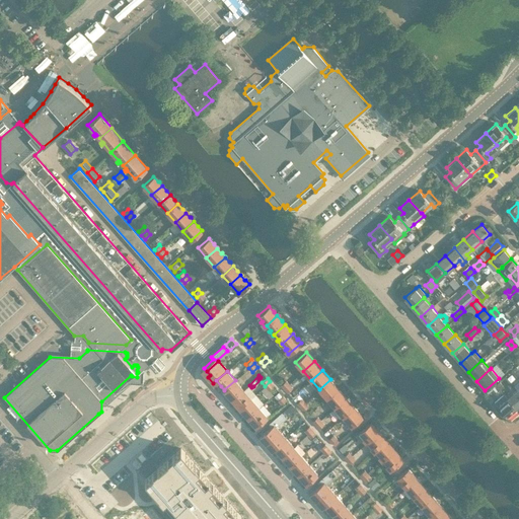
[(327,398),(339,388),(330,379),(319,389),(327,398)]
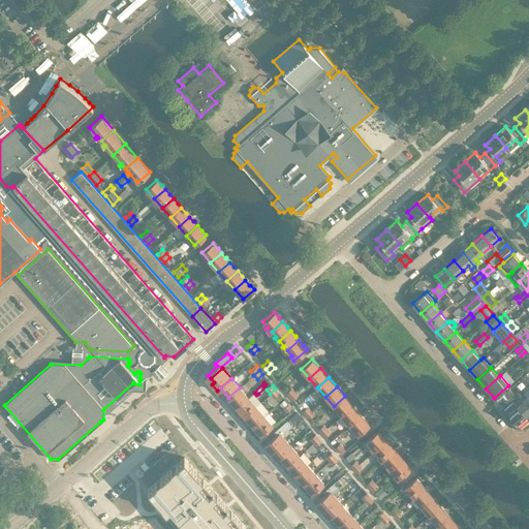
[(237,406),(248,397),(240,387),(228,397),(234,402),(232,403),(237,406)]
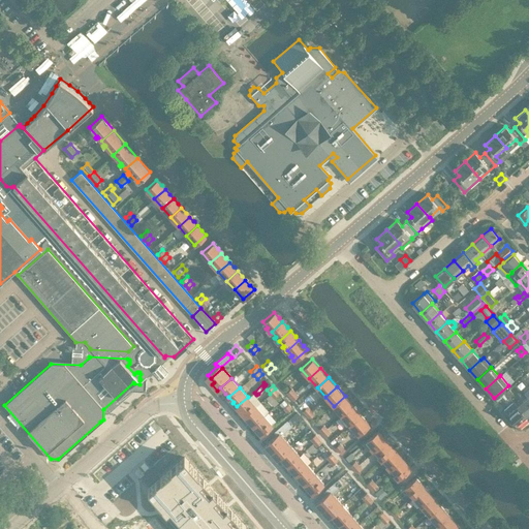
[(289,396),(294,392),(291,387),(286,393),(289,396)]
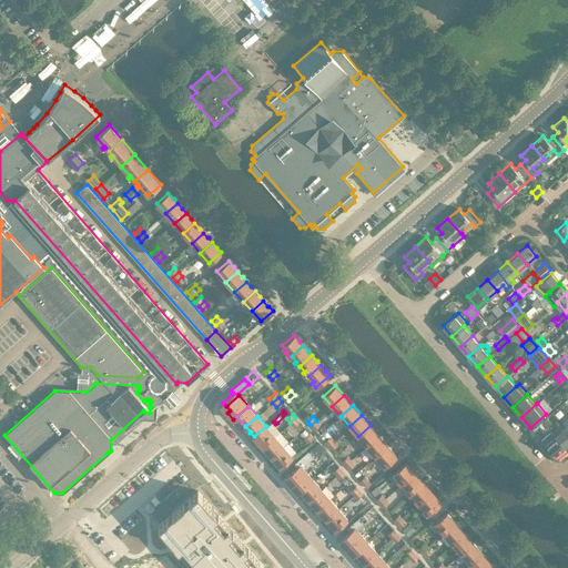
[(293,427),(300,422),(295,417),(290,423),(293,427)]
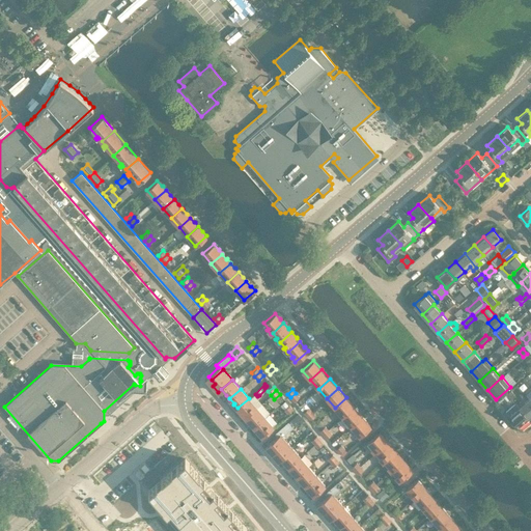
[(294,401),(300,396),(296,393),(290,397),(294,401)]
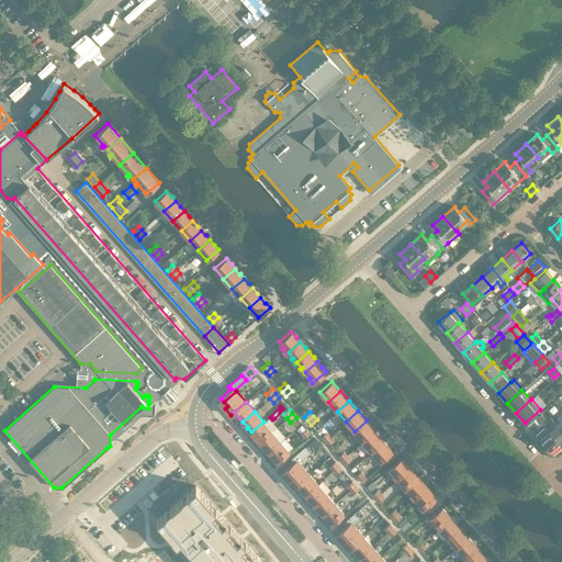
[(538,425),(542,423),(537,417),(528,424),(531,428),(537,424),(538,425)]
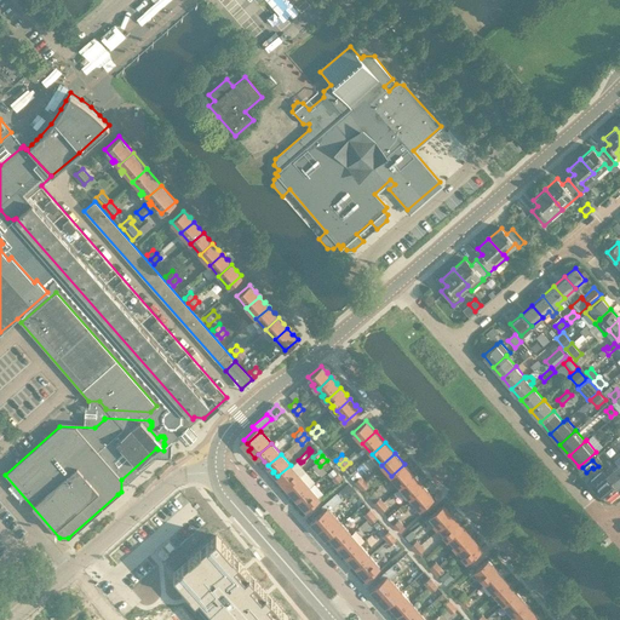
[(401,487),(413,475),(405,464),(391,476),(401,487)]
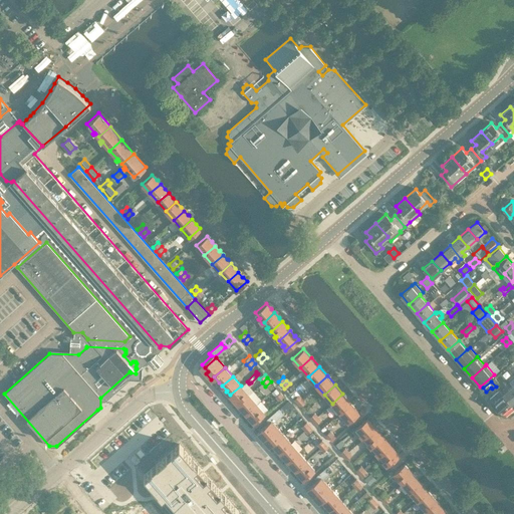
[(237,404),(238,404),(249,395),(241,386),(230,395),(235,400),(234,401),(237,404)]
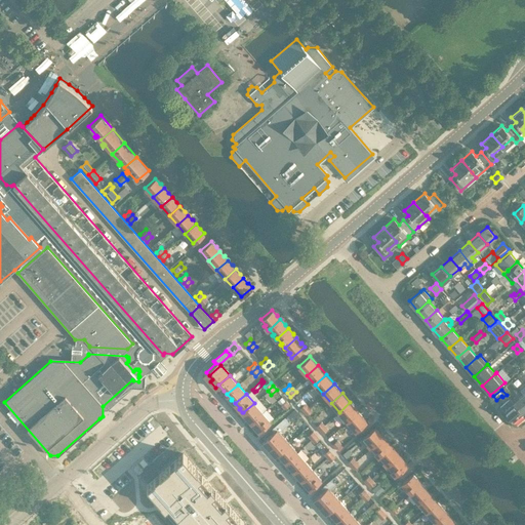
[(524,398),(522,394),(513,402),(521,412),(524,408),(524,398)]
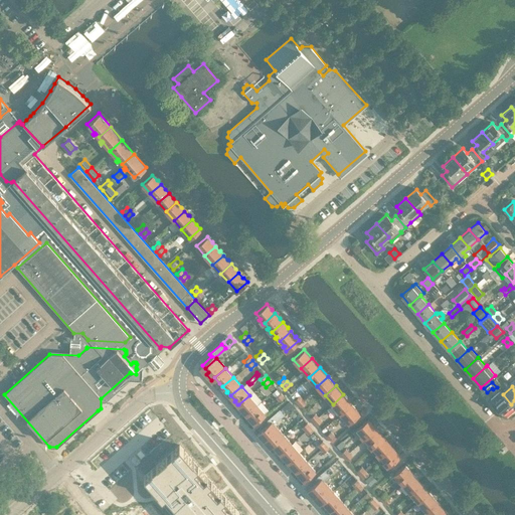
[(500,390),(491,398),(494,402),(502,412),(504,413),(513,405),(511,404),(503,394),(500,390)]
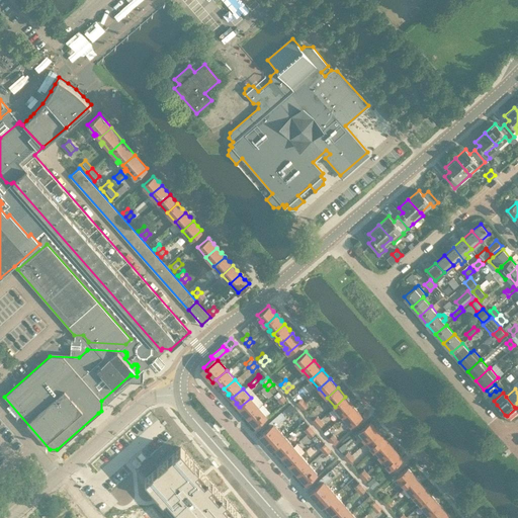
[(280,404),(286,399),(282,395),(277,400),(280,404)]
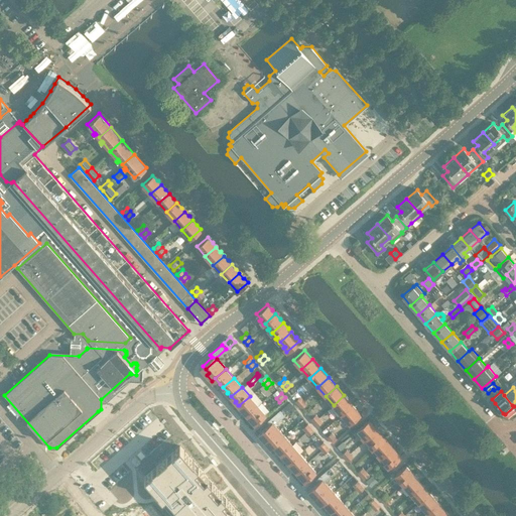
[(341,414),(352,404),(344,395),(334,405),(341,414)]
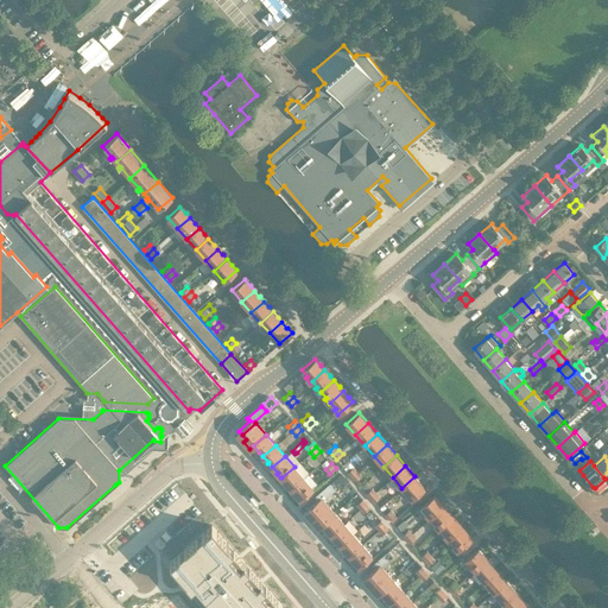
[(291,488),(304,477),(295,467),(282,477),(287,483),(286,485),(290,488),(291,488)]
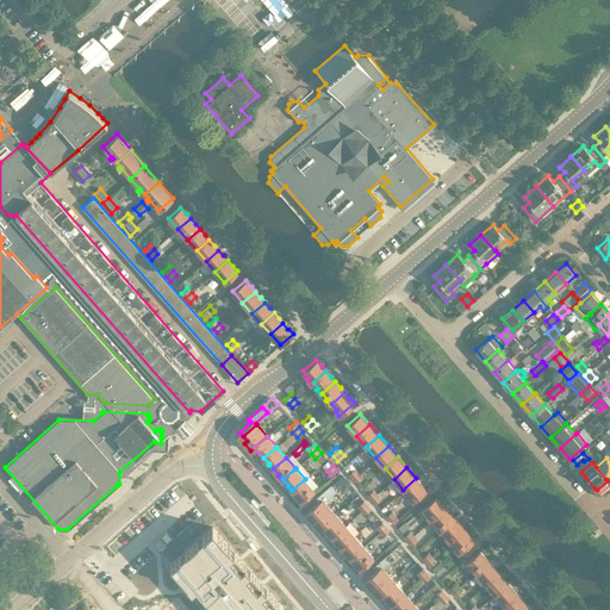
[(352,478),(359,472),(355,468),(348,473),(352,478)]
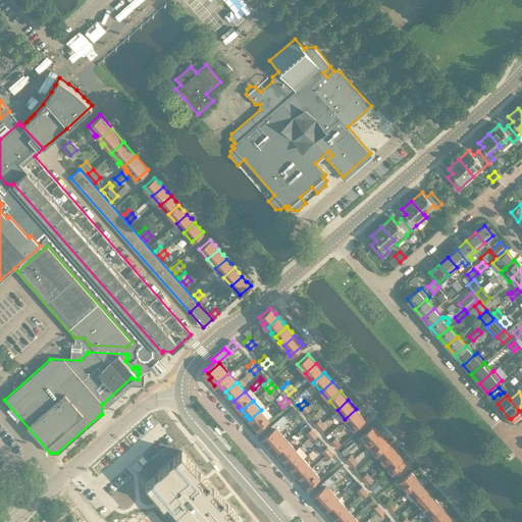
[(305,413),(310,408),(307,404),(301,409),(305,413)]
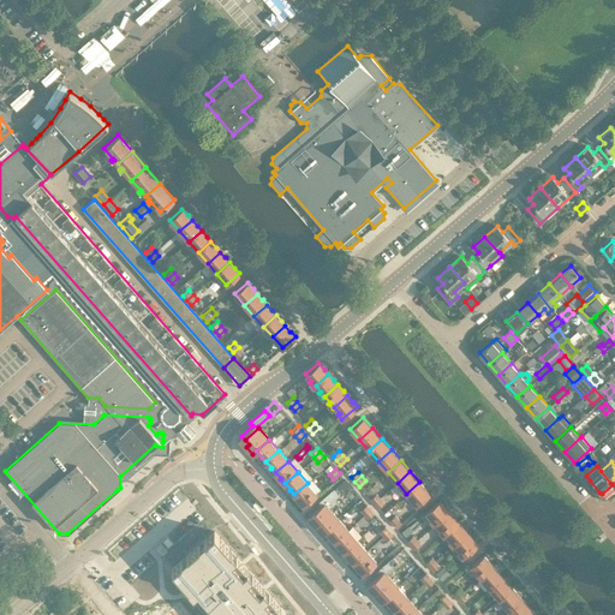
[(416,505),(429,493),(419,482),(406,494),(416,505)]
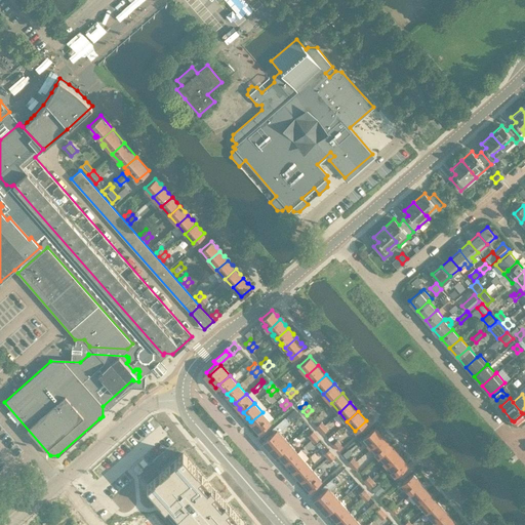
[(258,431),(270,421),(263,412),(251,421),(256,427),(255,428),(258,431)]
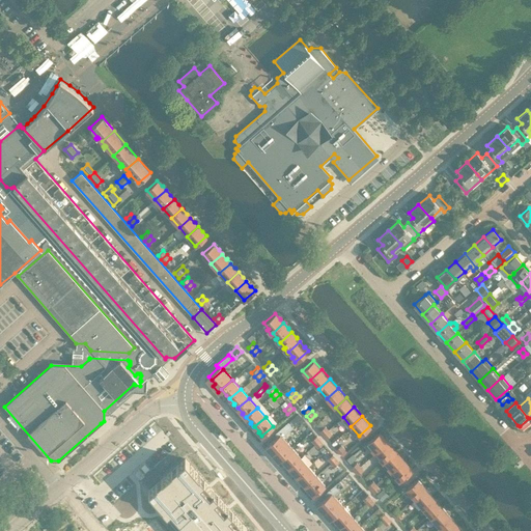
[(282,436),(292,427),(287,422),(275,434),(278,437),(268,445),(275,452),(273,454),(278,459),(281,457),(292,447),(282,436)]
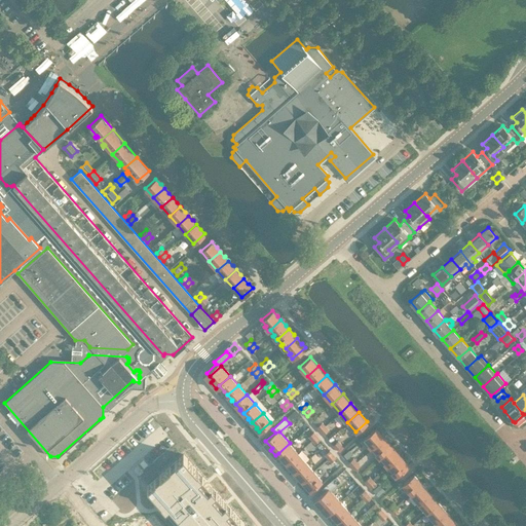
[(320,430),(326,425),(323,421),(316,426),(320,430)]
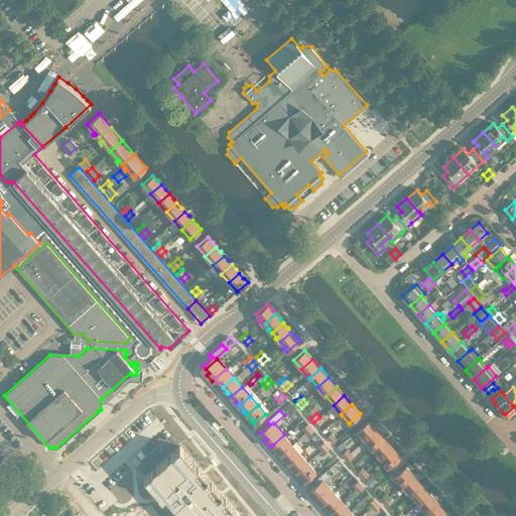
[(316,426),(323,421),(319,417),(313,422),(316,426)]
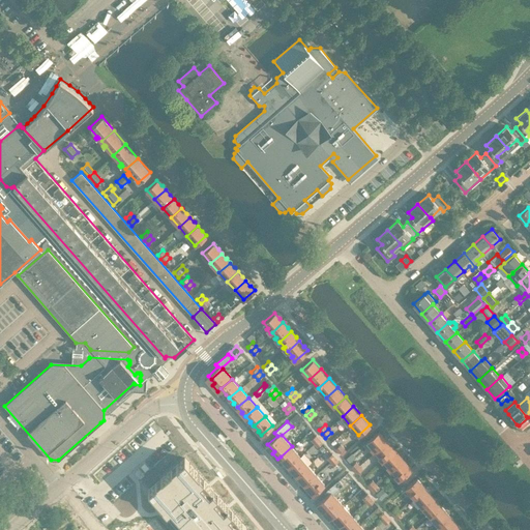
[(384,437),(383,438),(378,432),(366,441),(372,446),(370,448),(374,452),(376,450),(386,441),(387,441),(384,437)]
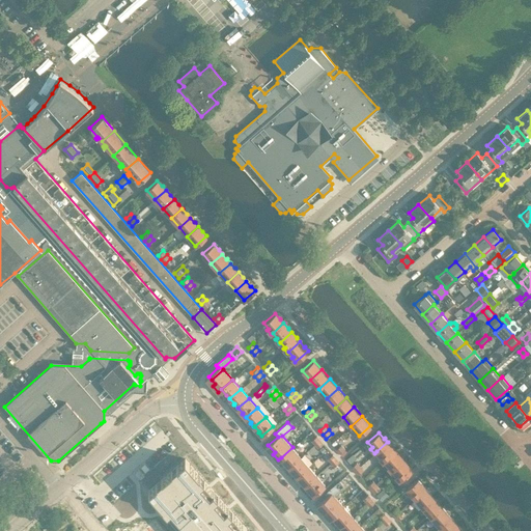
[(314,444),(320,439),(316,436),(311,441),(314,444)]
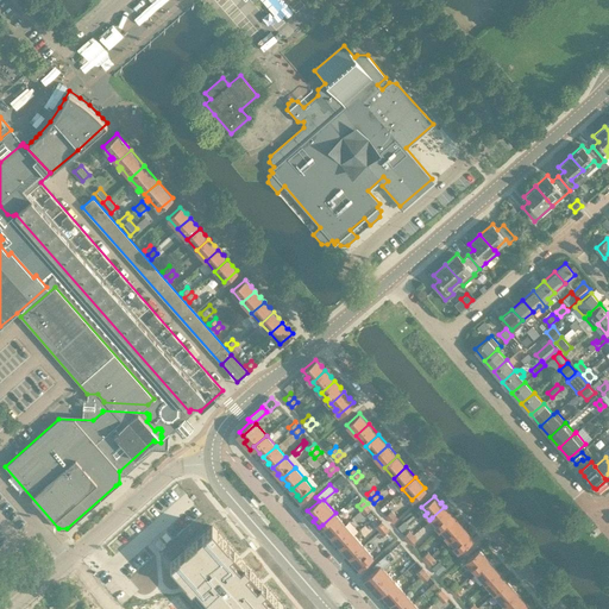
[(364,514),(371,508),(368,503),(360,509),(364,514)]
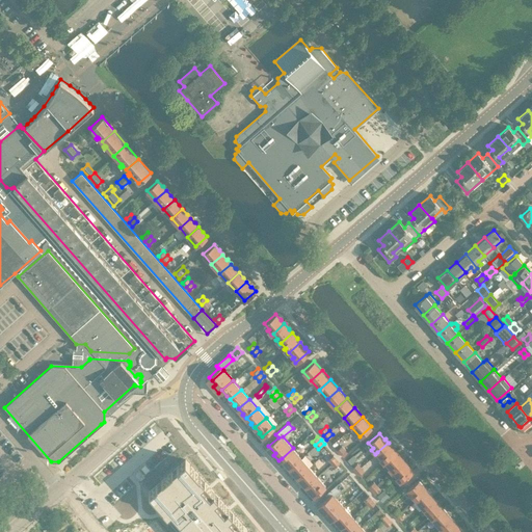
[(394,448),(393,449),(388,443),(377,452),(381,457),(379,459),(383,463),(384,461),(396,452),(397,452),(394,448)]
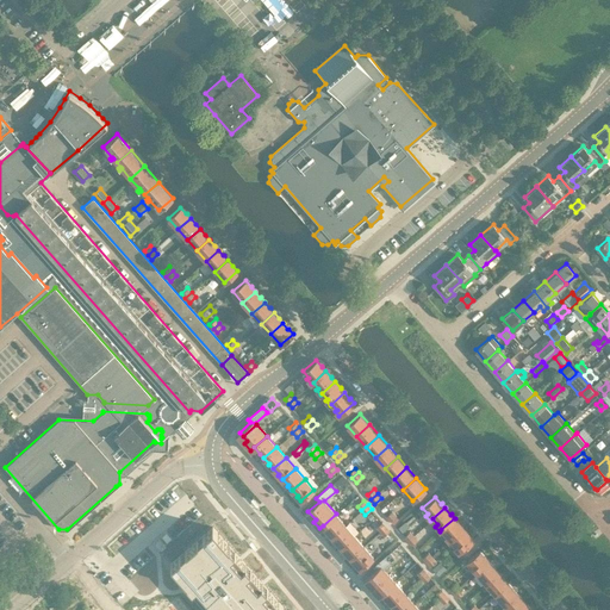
[(390,521),(396,515),(392,510),(386,516),(390,521)]
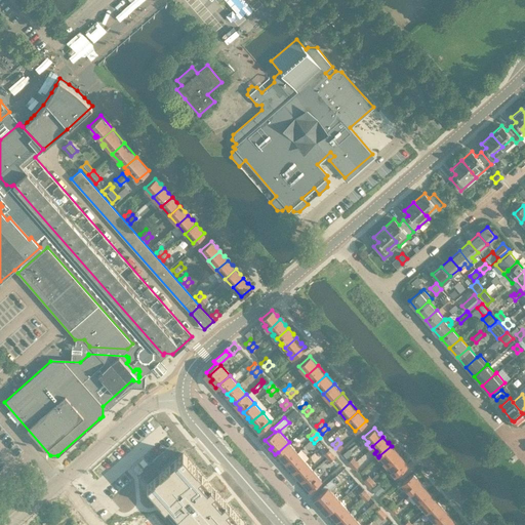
[(286,461),(297,452),(289,442),(278,452),(283,457),(282,458),(286,461)]
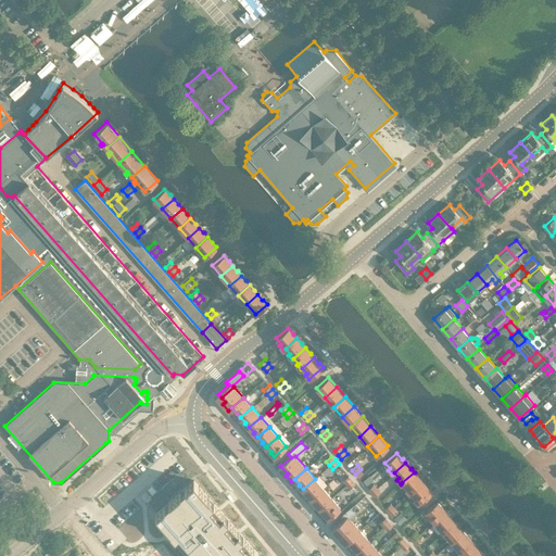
[(420,478),(419,479),(414,472),(402,482),(407,488),(405,490),(408,494),(411,492),(422,482),(422,481),(420,478)]
